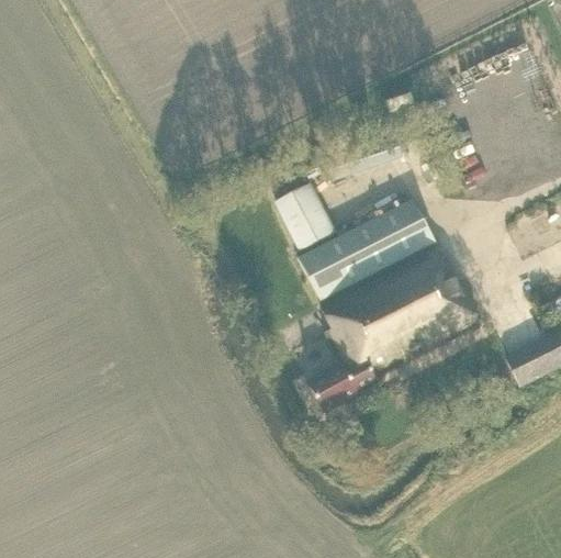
[(396,135),(326,159),(333,179),(403,155),(396,135)]
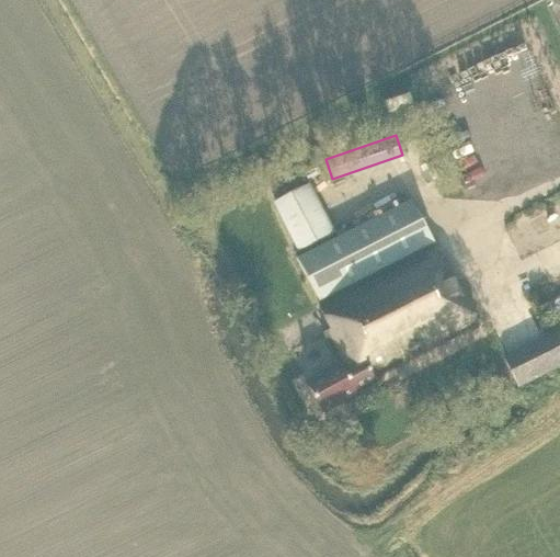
[(310,182),(273,201),(298,250),(335,230),(310,182)]
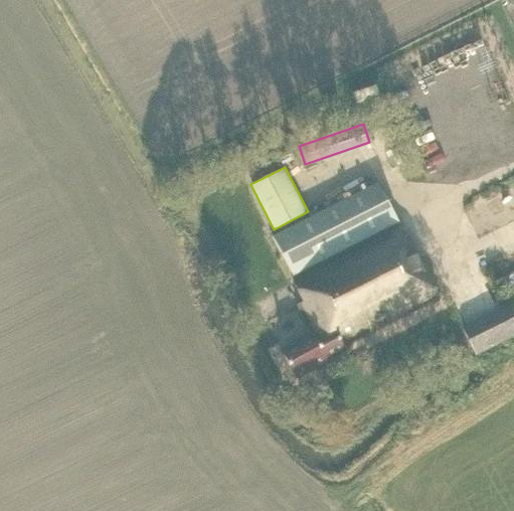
[(293,274),(398,221),(379,181),(273,234),(293,274)]
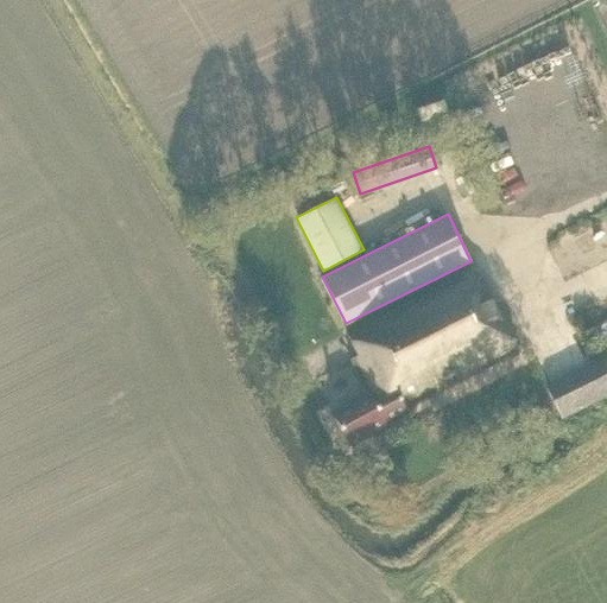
[(522,350),(475,266),(348,331),(360,354),(353,359),(373,395),(355,405),(353,399),(336,407),(339,413),(335,416),(351,444),(410,413),(406,406),(522,350)]
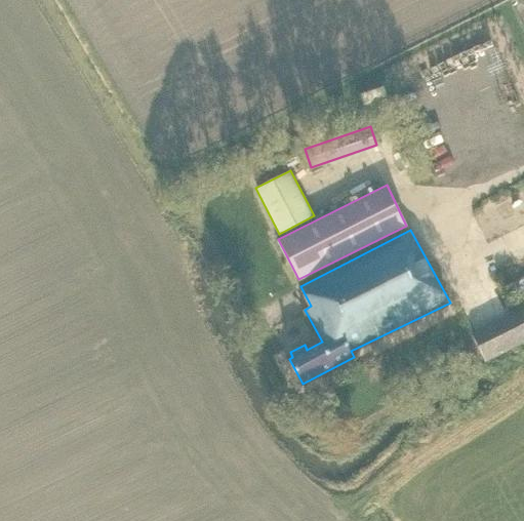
[(502,298),(474,313),(488,342),(517,326),(502,298)]
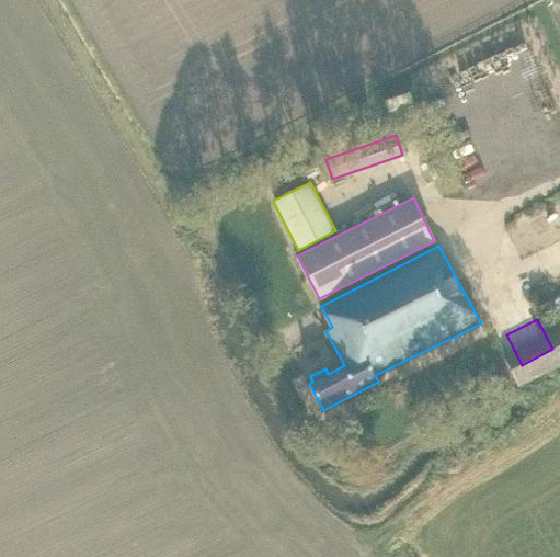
[(559,322),(548,327),(557,355),(559,354),(559,322)]
